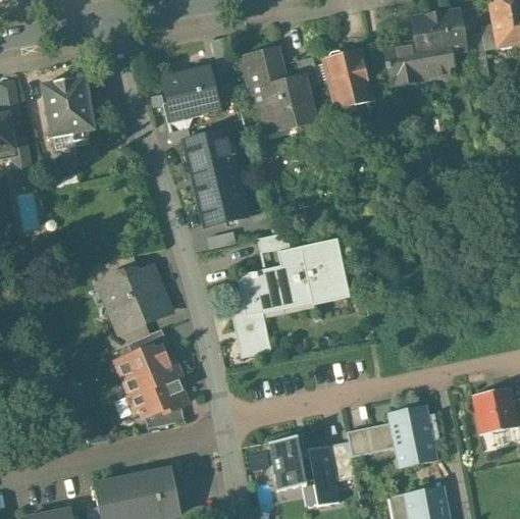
[(505,0),(490,3),(499,47),(501,47),(504,49),(513,47),(516,44),(519,43),(519,0),(505,0)]
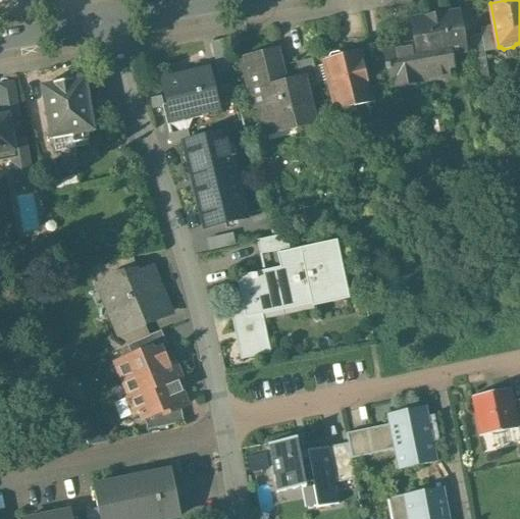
[(385,46),(384,46),(387,67),(390,67),(390,70),(392,83),(422,79),(420,66),(448,62),(446,52),(466,49),(461,11),(446,13),(446,12),(426,14),(426,16),(412,17),(415,41),(385,46)]
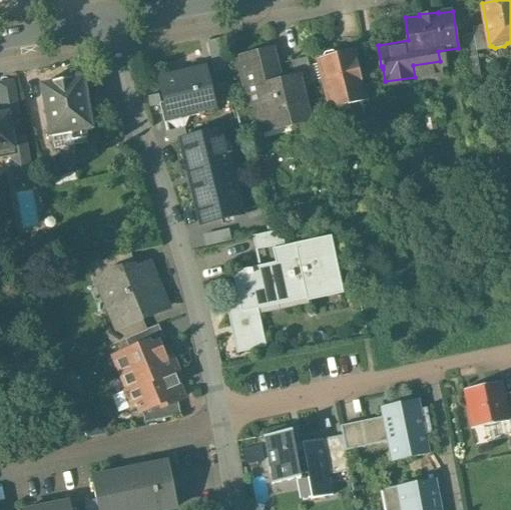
[(481,76),(475,30),(463,32),(470,78),(481,76)]
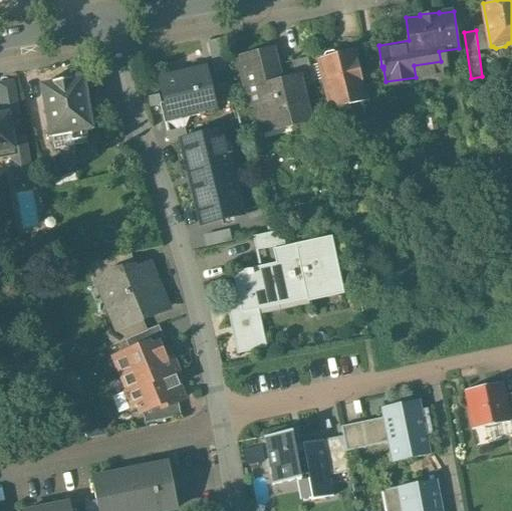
[(378,45),(379,45),(379,42),(364,44),(370,71),(384,69),(384,66),(381,66),(378,45)]
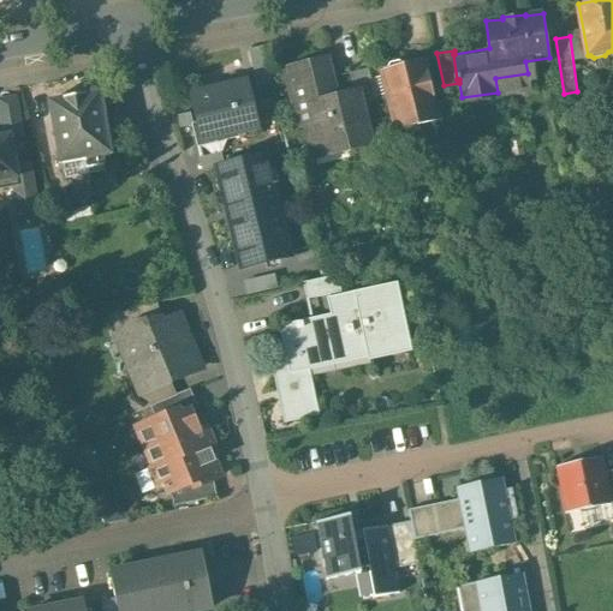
[(328,55),(286,65),(299,126),(307,125),(313,149),(349,141),(350,149),(373,144),(363,102),(378,99),(369,66),(333,73),(328,55)]
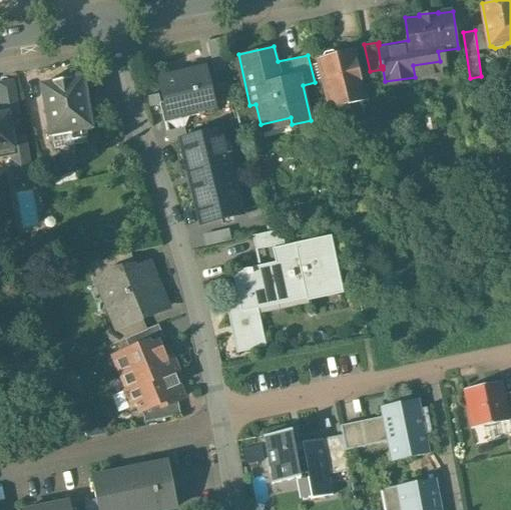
[(324,56),(319,57),(331,107),(333,106),(358,100),(367,98),(355,48),(338,52),(337,51),(333,49),(326,51),(324,55),(324,56)]
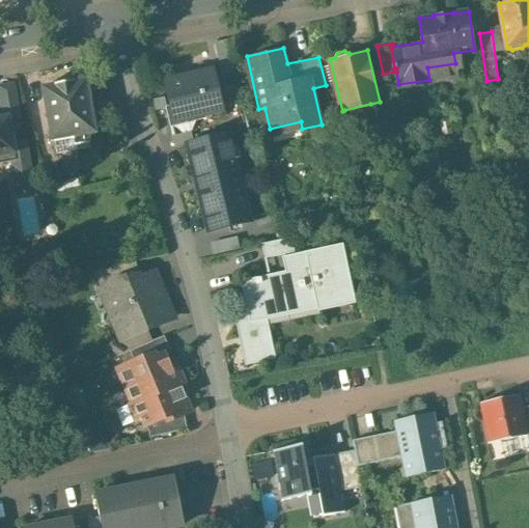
[(215,68),(164,81),(174,119),(224,107),(215,68)]
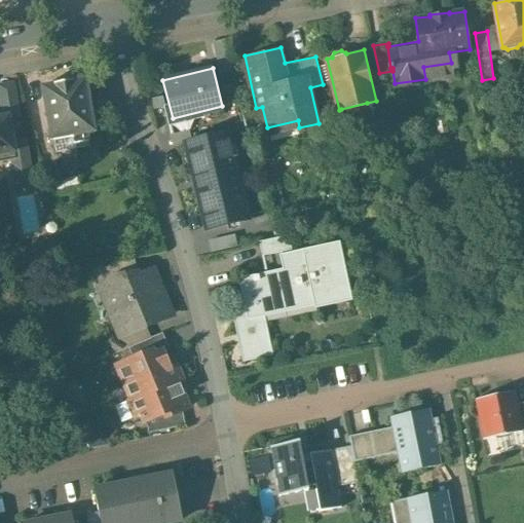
[(86,76),(42,84),(51,138),(52,138),(74,134),(75,141),(76,141),(89,138),(87,132),(96,129),(86,76)]
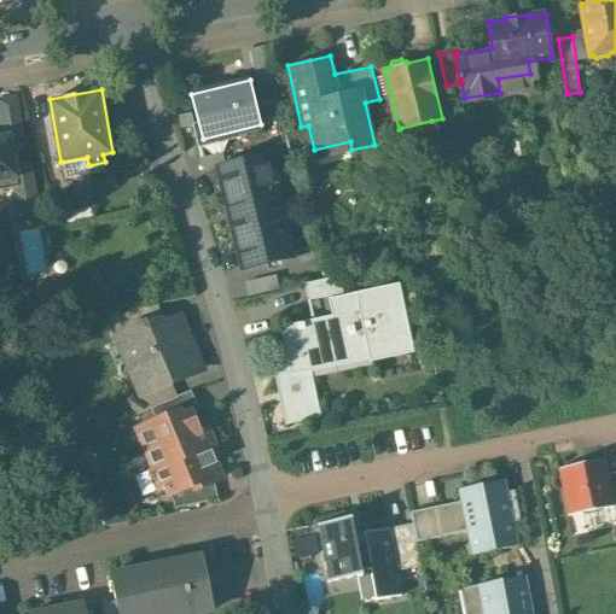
[(1,111),(22,111),(22,92),(1,91),(1,111)]
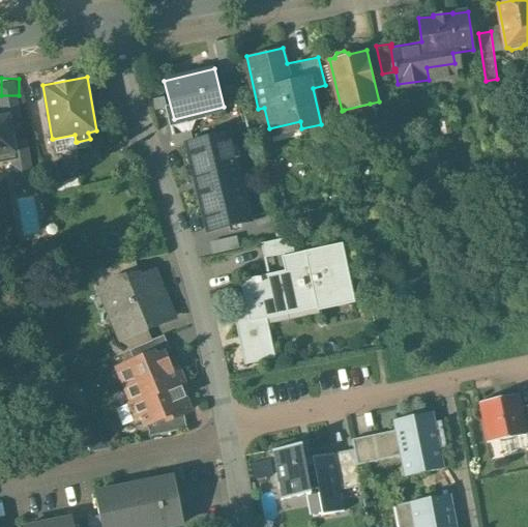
[(370,104),(344,110),(349,132),(375,125),(370,104)]
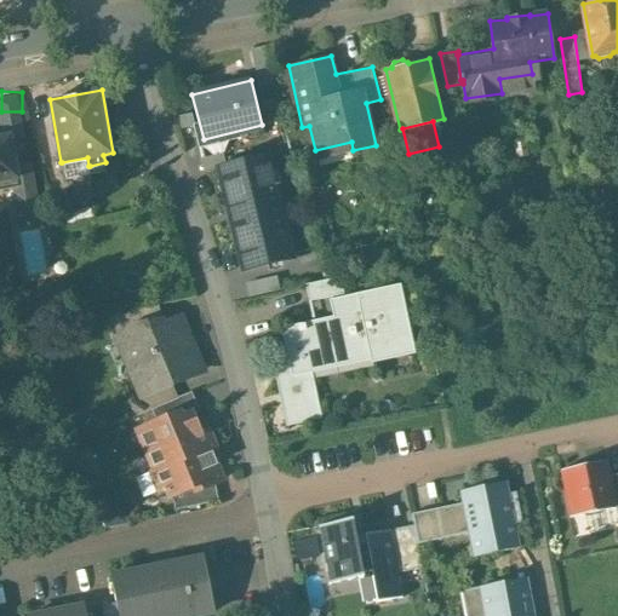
[(0,136),(0,186),(19,184),(16,167),(10,134),(0,136)]
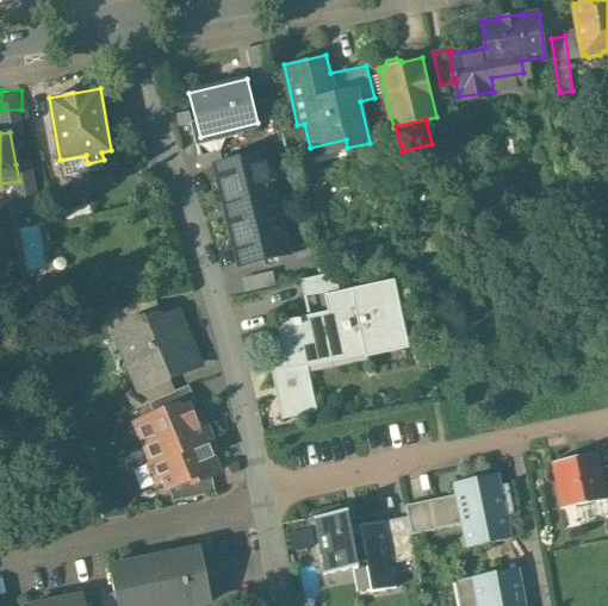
[(240,263),(289,252),(266,151),(217,163),(240,263)]
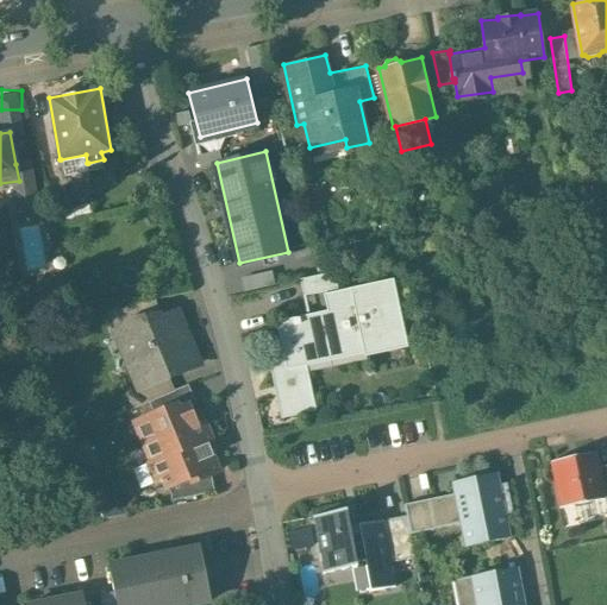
[(86,155),(61,159),(66,174),(89,169),(88,163),(87,163),(86,155)]
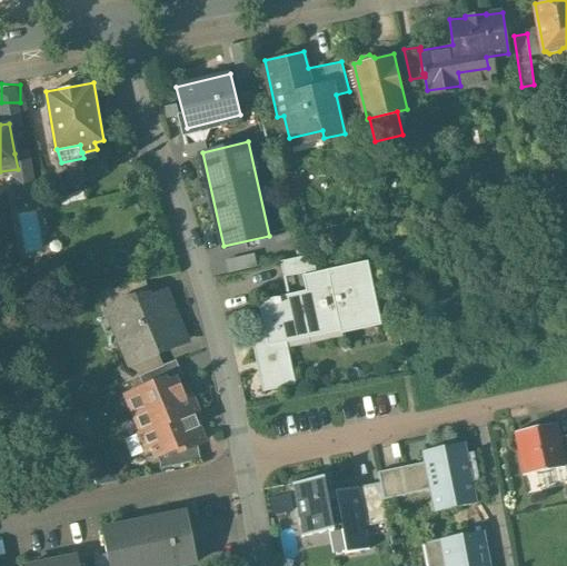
[(27,151),(15,154),(18,169),(19,179),(31,176),(27,151)]
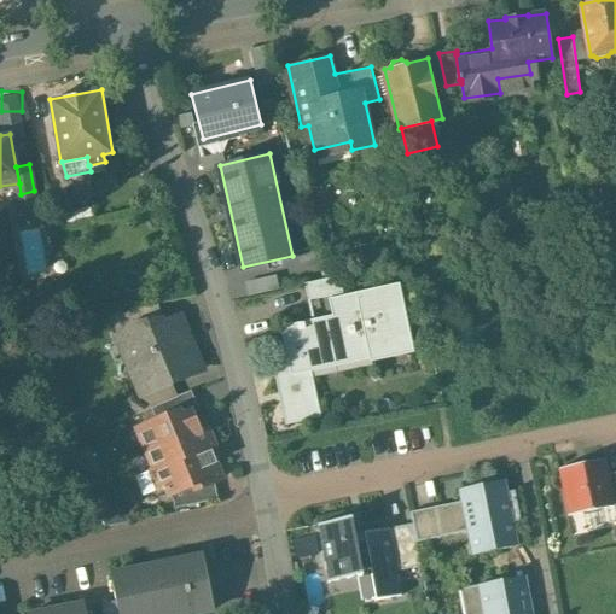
[(65,187),(52,192),(62,217),(75,212),(65,187)]
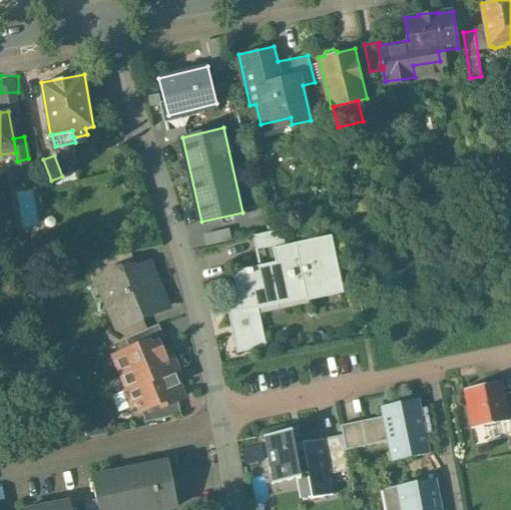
[(17,161),(14,161),(16,178),(31,175),(28,158),(17,161)]
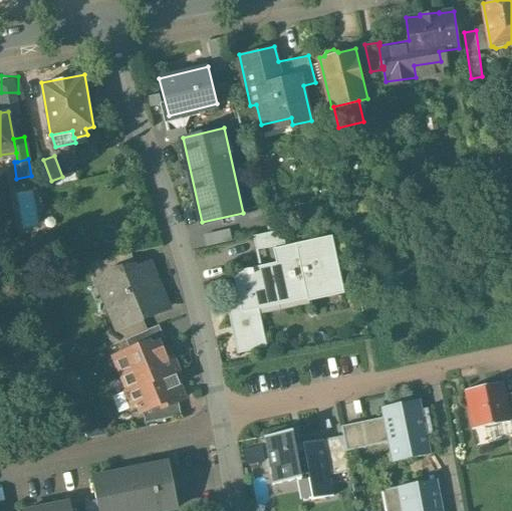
[(340,176),(322,180),(325,192),(343,188),(340,176)]
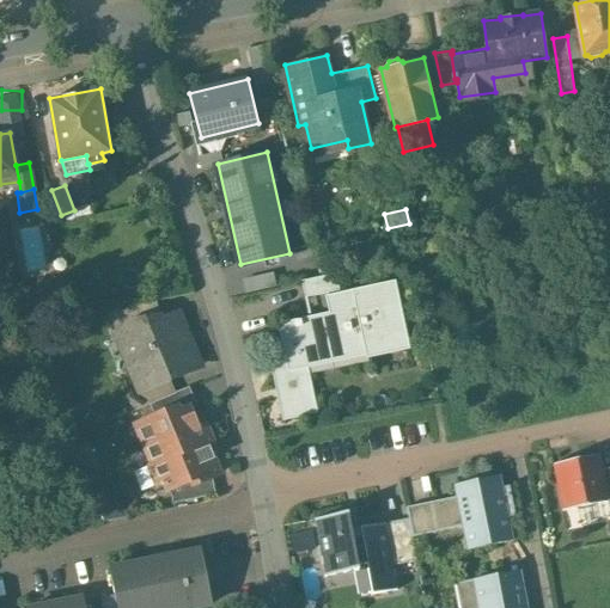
[(274,270),(246,276),(249,286),(276,281),(274,270)]
